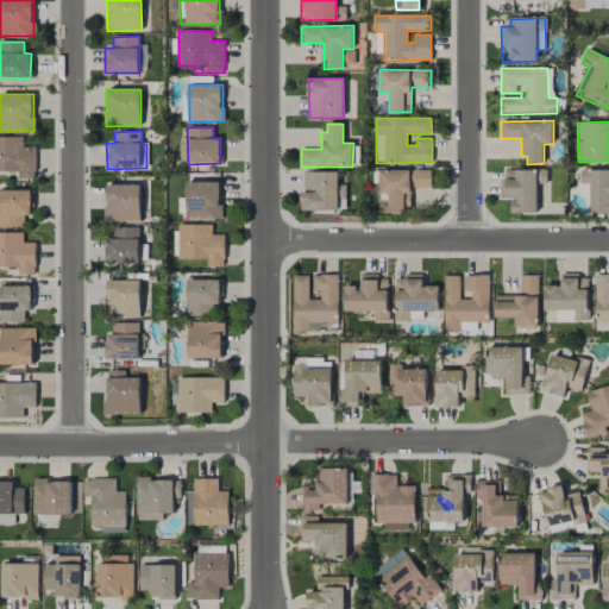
[(0,171),(18,171),(18,179),(36,179),(36,146),(24,146),(23,137),(0,137),(0,171)]
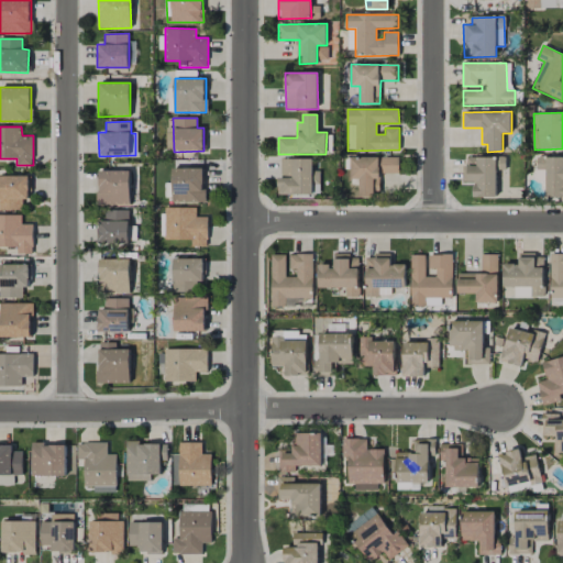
[(562,197),(562,156),(537,156),(537,168),(548,169),(547,197),(562,197)]
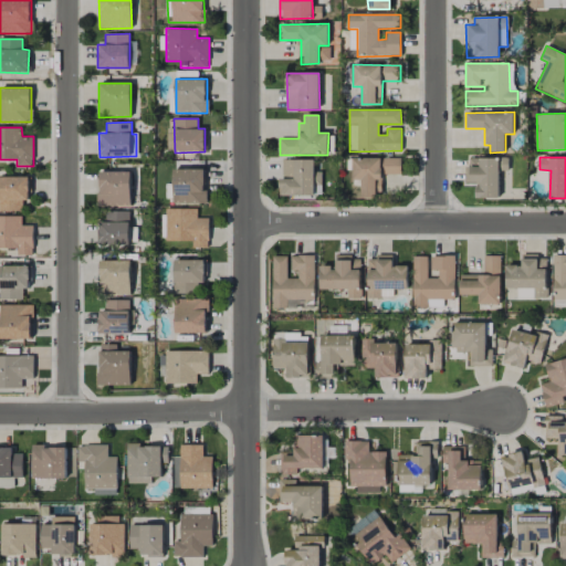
[(401,158),(353,158),(353,180),(362,180),(362,198),(380,198),(380,175),(401,174),(401,158)]
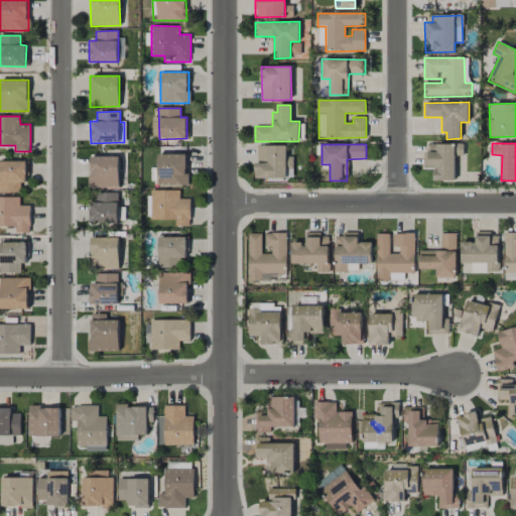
[(425,144),(425,167),(433,167),(434,180),(456,180),(455,155),(463,155),(463,144),(425,144)]
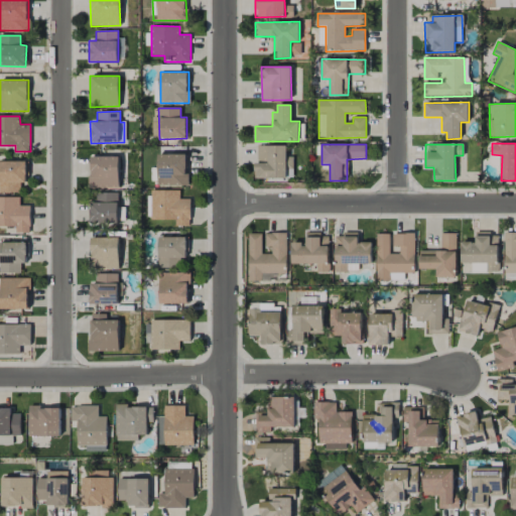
[(287,146),(257,145),(256,177),(293,178),(293,156),(287,156),(287,146)]
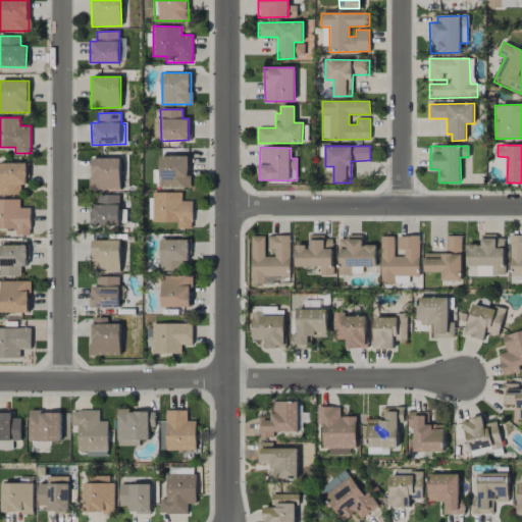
[(190,188),(189,156),(159,157),(160,189),(190,188)]
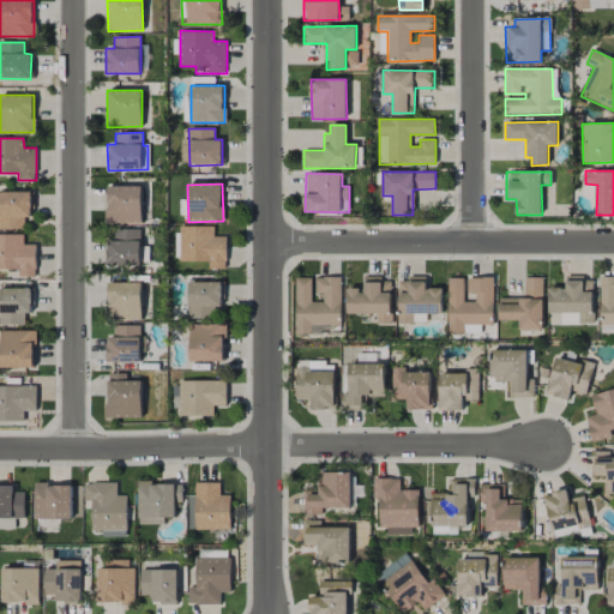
[(142,186),(107,186),(107,224),(142,223),(142,186)]
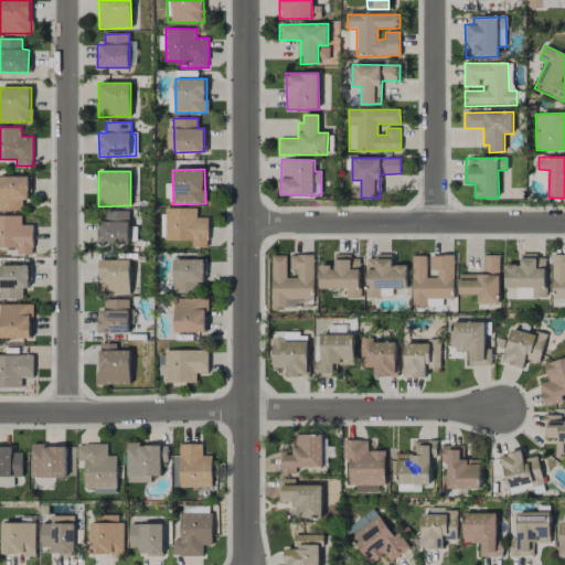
[(29,200),(29,177),(0,176),(0,210),(22,211),(23,200),(29,200)]
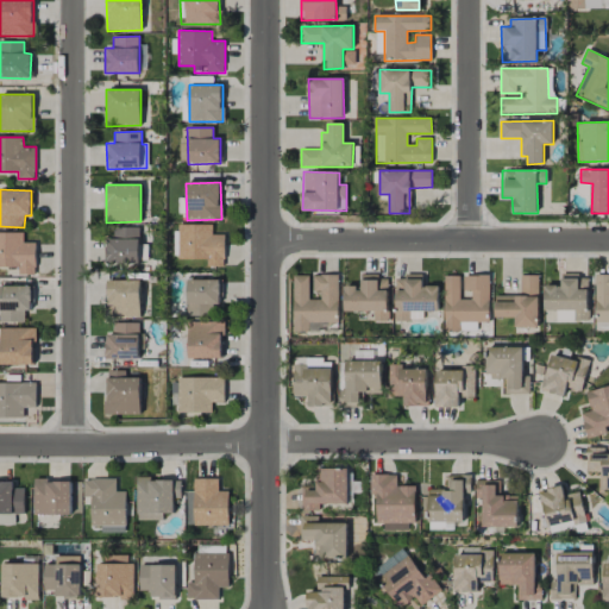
[(212,224),(177,225),(179,259),(207,259),(207,267),(225,267),(224,234),(212,234),(212,224)]
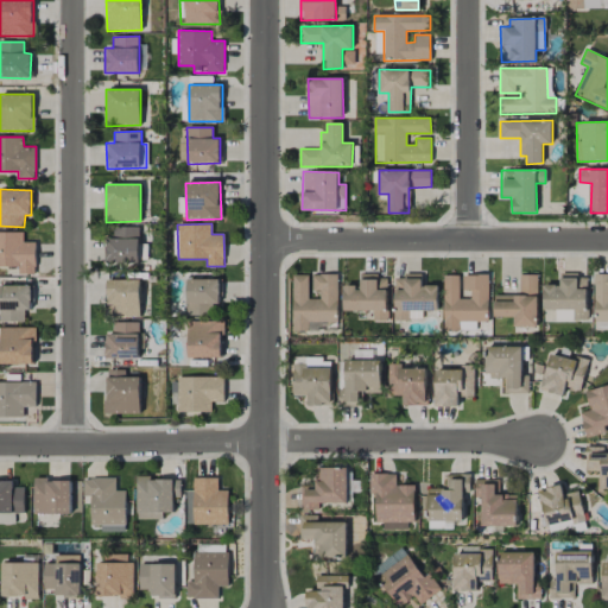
[(139,227),(108,227),(108,264),(139,263),(139,227)]
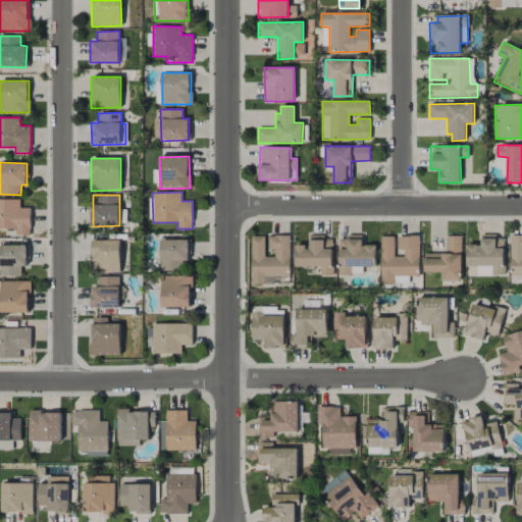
[(31,208),(19,208),(19,200),(0,199),(0,228),(15,229),(15,236),(31,236),(31,208)]
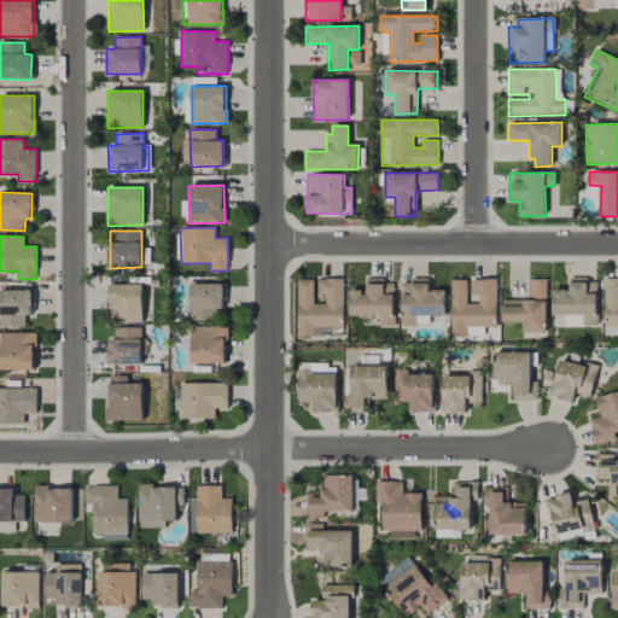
[(617,278),(605,279),(604,326),(617,326),(617,278)]
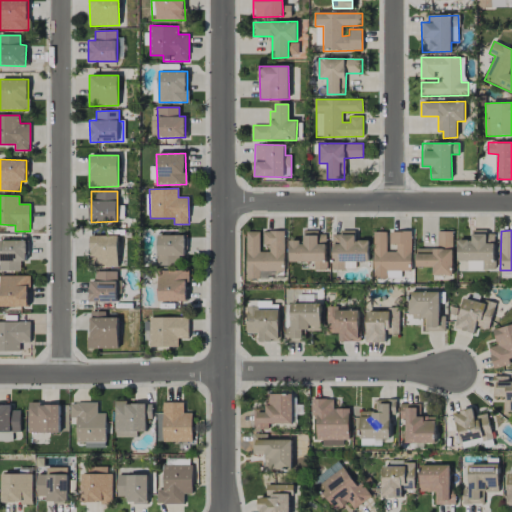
[(284,277),(284,231),(263,231),(263,245),(269,245),(269,252),(260,252),(260,232),(246,232),(246,277),(284,277)]
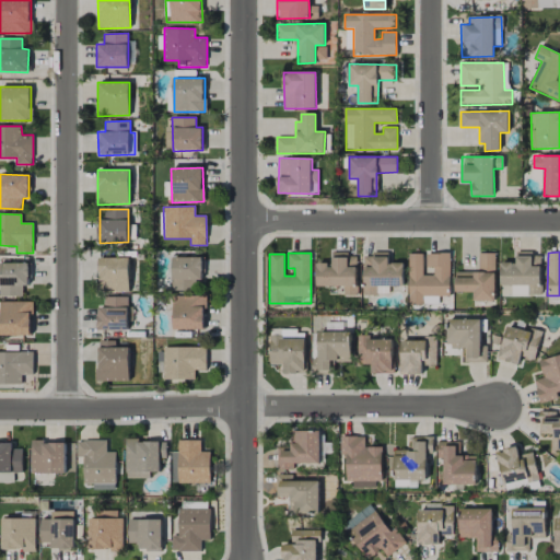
[(450,253),(427,253),(427,267),(434,267),(434,276),(423,275),(423,254),(409,254),(408,304),(422,304),(422,295),(450,296),(450,253)]
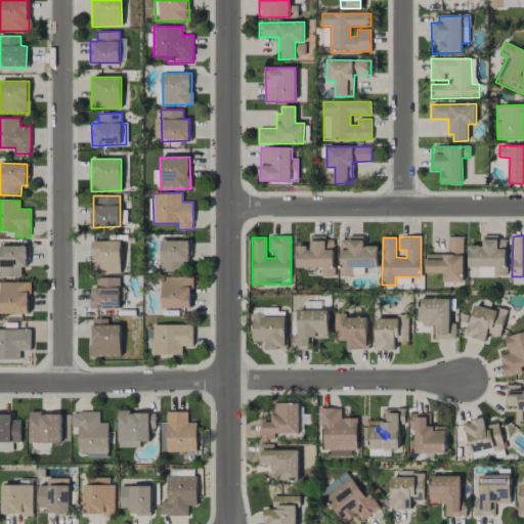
[(426,255),(427,273),(443,273),(443,281),(464,281),(464,236),(448,236),(448,254),(426,255)]
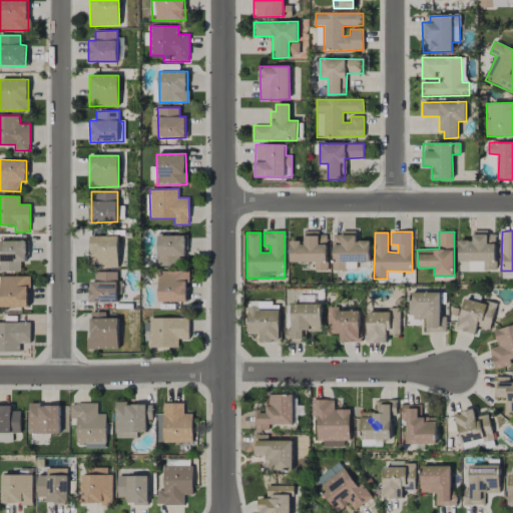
[(327,232),(304,232),(304,241),(290,241),(290,263),(315,263),(316,271),(327,271),(327,232)]
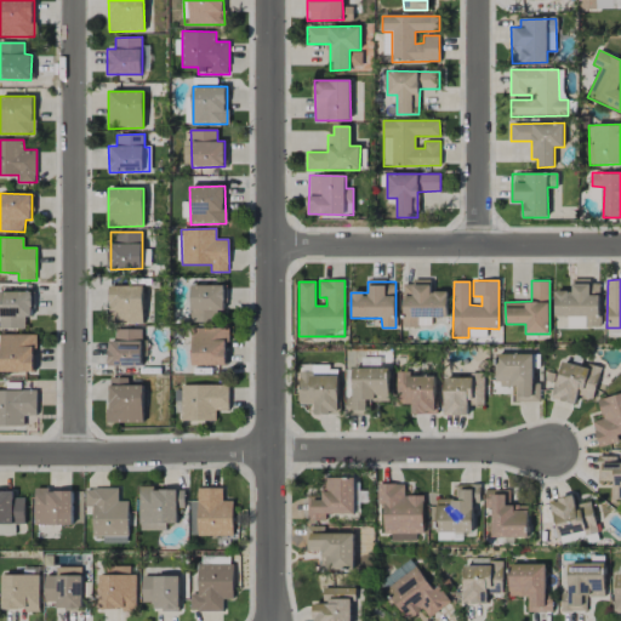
[(448,291),(431,291),(431,281),(403,281),(403,326),(432,326),(432,318),(448,317),(448,291)]
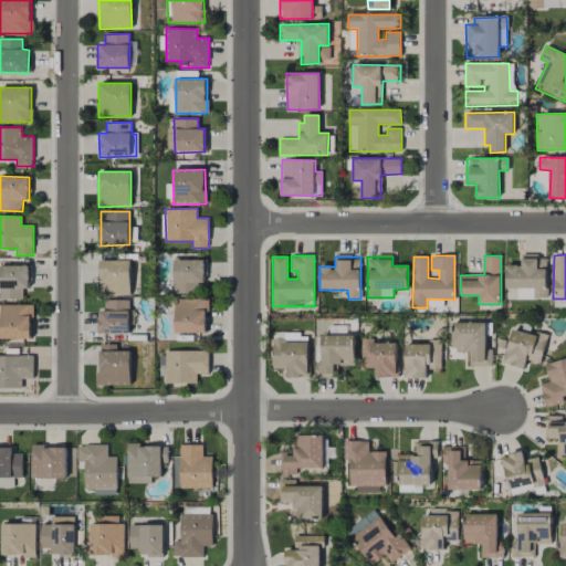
[(132,261),(101,260),(101,294),(130,294),(132,261)]
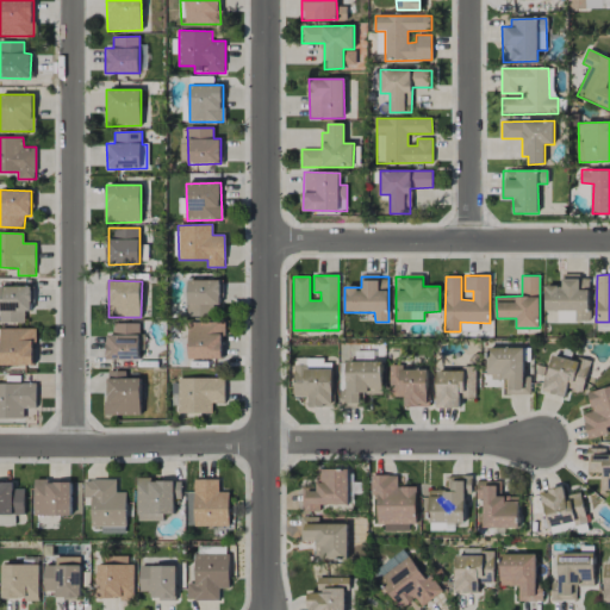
[(221,280),(188,280),(187,315),(213,316),(213,304),(221,304),(221,280)]
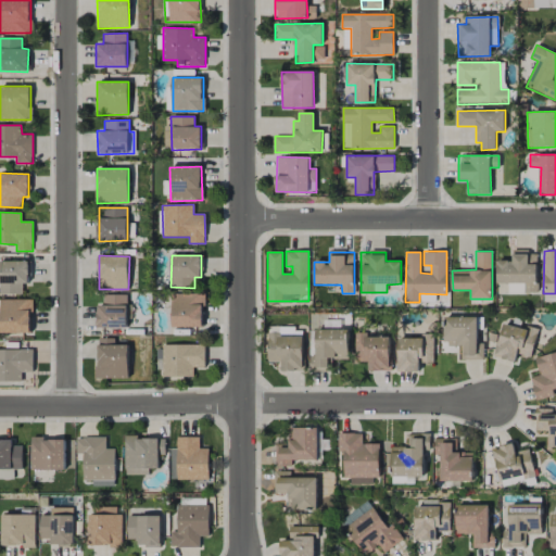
[(29,262),(0,261),(0,294),(22,294),(23,283),(28,283),(29,262)]
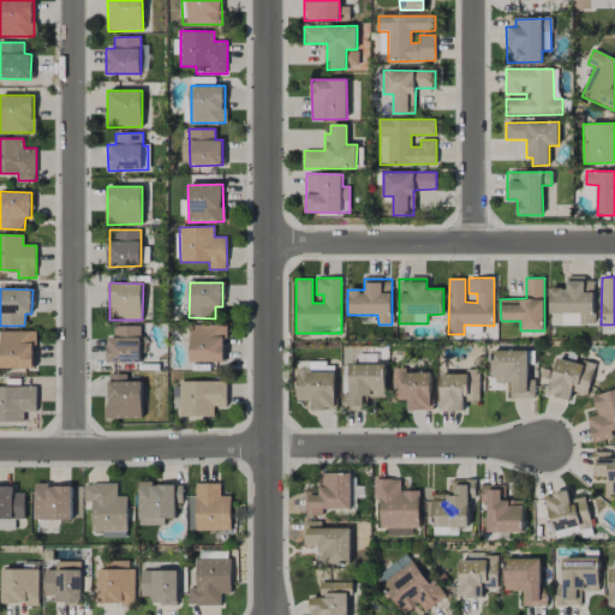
[(190,326),(191,362),(225,362),(225,324),(190,326)]
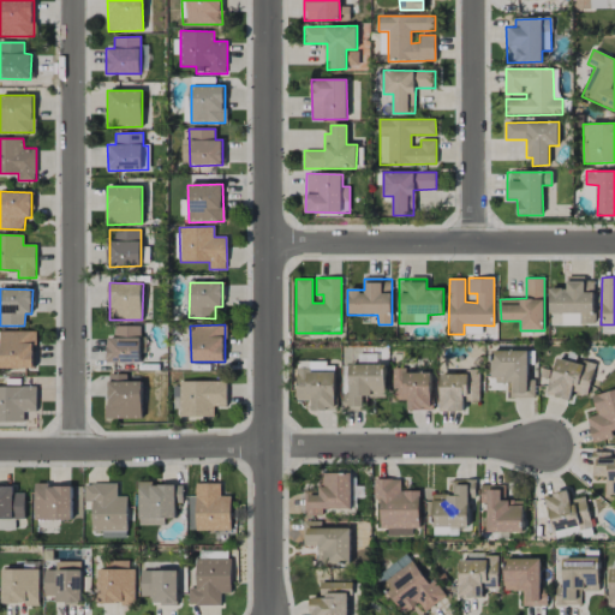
[(141,362),(141,326),(115,327),(115,338),(107,338),(107,363),(141,362)]
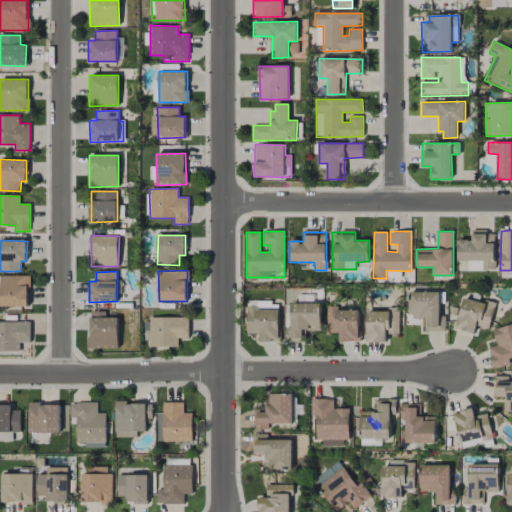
[(28,276),(0,275),(0,306),(28,306),(28,276)]
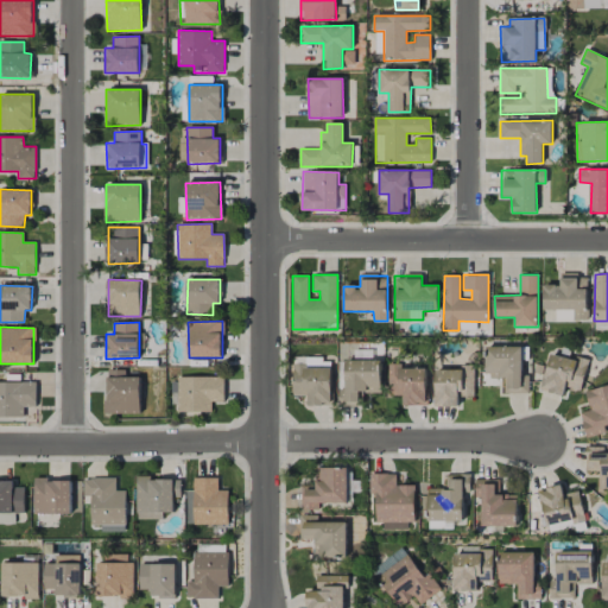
[(523,346),(486,347),(487,379),(504,379),(504,393),(523,393),(523,346)]
